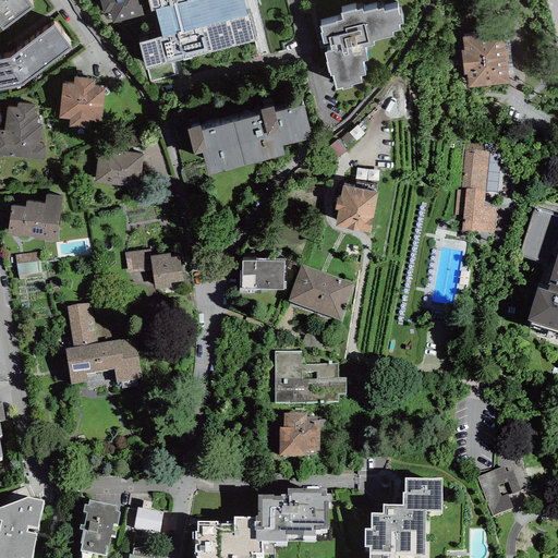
[(34,8),(27,0),(0,0),(0,27),(2,31),(34,8)]
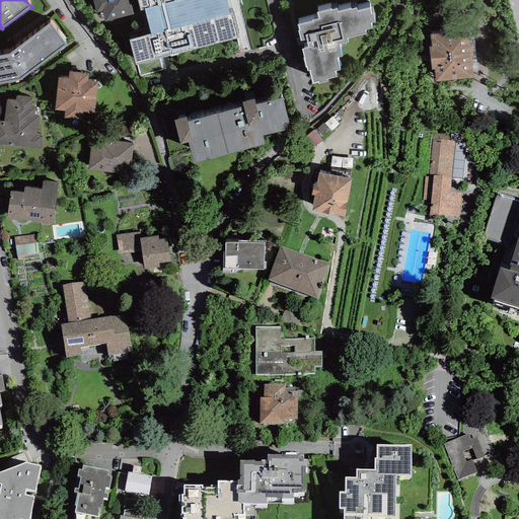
[(129,0),(92,0),(95,12),(101,10),(104,21),(133,14),(129,0)]
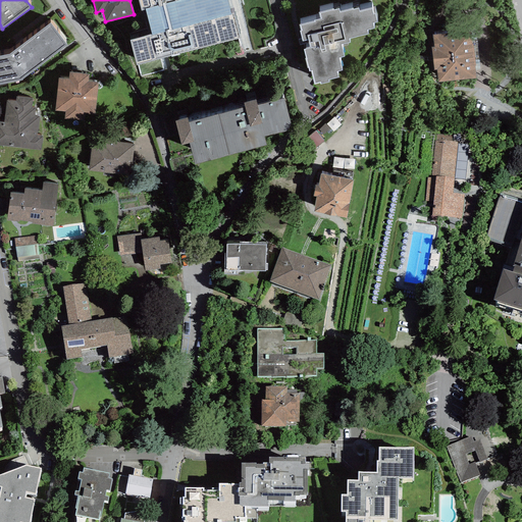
[(139,0),(142,10),(145,9),(152,35),(129,41),(137,65),(138,64),(141,76),(163,70),(164,73),(242,53),(238,36),(240,35),(233,10),(230,11),(226,0),(139,0)]
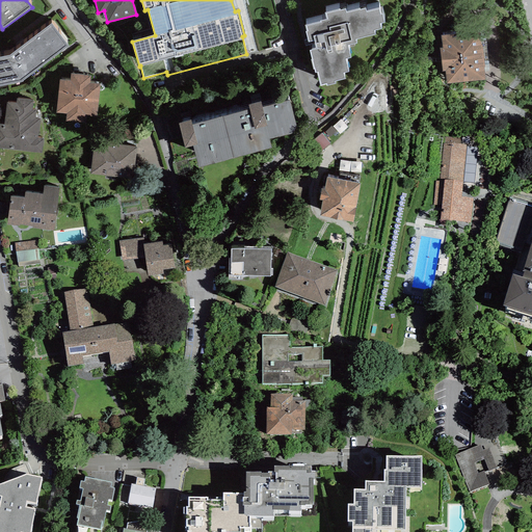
[(320,21),(306,25),(307,31),(306,32),(309,42),(315,40),(317,48),(310,50),(315,73),(317,72),(320,85),(326,84),(326,86),(327,86),(336,84),(335,81),(345,79),(343,73),(348,72),(345,59),(350,57),(347,45),(356,43),(355,40),(374,34),(374,30),(381,28),(379,23),(384,22),(382,14),(380,15),(378,8),(366,11),(366,7),(360,9),(360,8),(346,12),(346,8),(340,10),(340,9),(325,12),(326,19),(320,20),(320,21)]
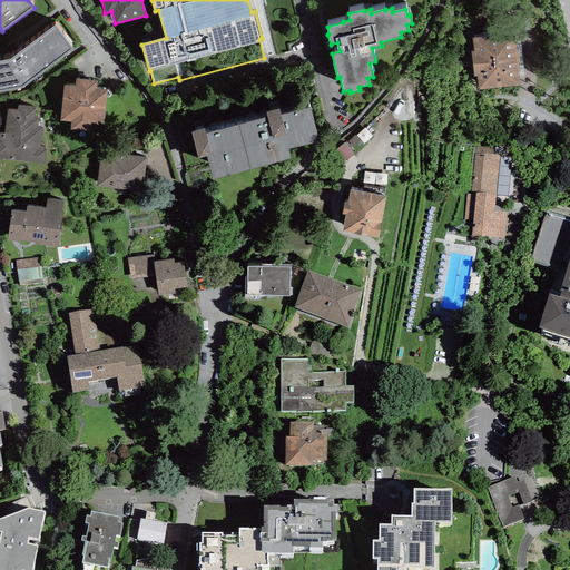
[(74,51),(55,26),(10,59),(0,60),(0,92),(22,89),(74,51)]
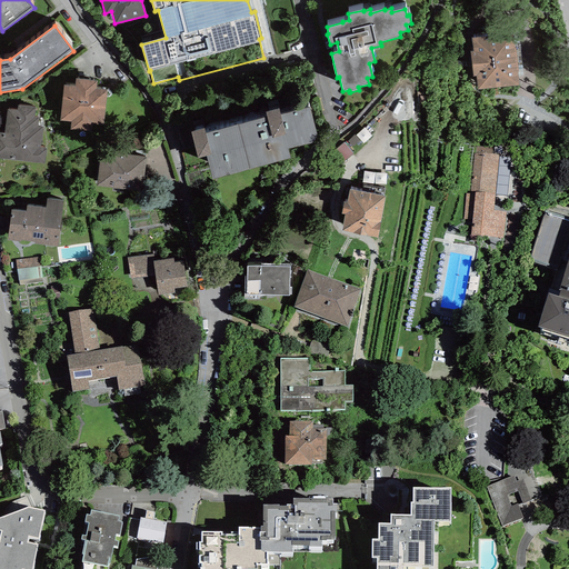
[(512,33),(471,38),(472,52),(470,52),(473,76),(476,76),(478,89),(519,85),(517,71),(518,71),(516,48),(515,48),(512,33)]
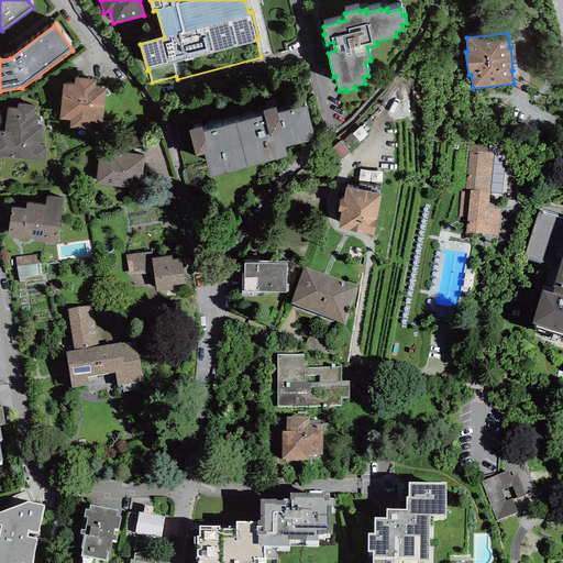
[(95,88),(96,80),(75,78),(74,86),(63,85),(58,119),(69,120),(68,128),(90,130),(90,123),(102,124),(106,89),(95,88)]
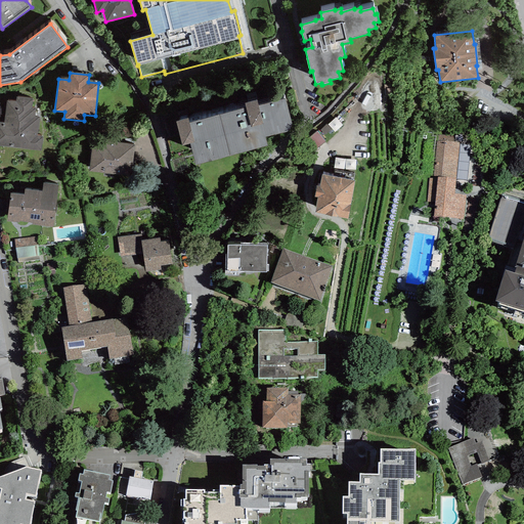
[(4,123),(0,122),(0,145),(41,150),(43,137),(37,136),(39,117),(35,117),(36,108),(32,107),(33,98),(16,96),(15,101),(7,100),(4,123)]
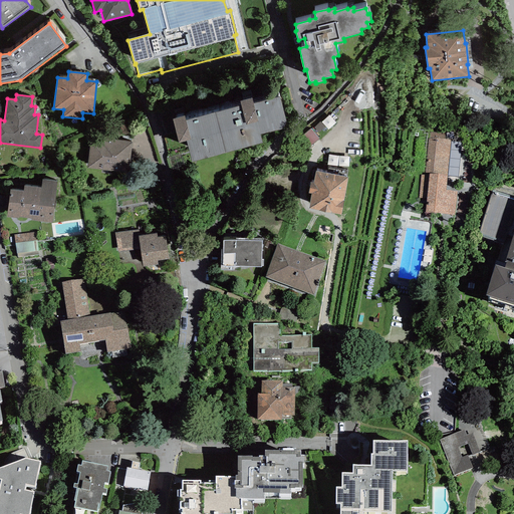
[(185,116),(181,117),(179,112),(158,118),(163,140),(177,136),(179,143),(186,141),(192,163),(262,144),(260,136),(282,130),(283,129),(285,126),(286,124),(286,122),(279,97),(254,104),(252,98),(240,102),(241,106),(186,120),(185,116)]
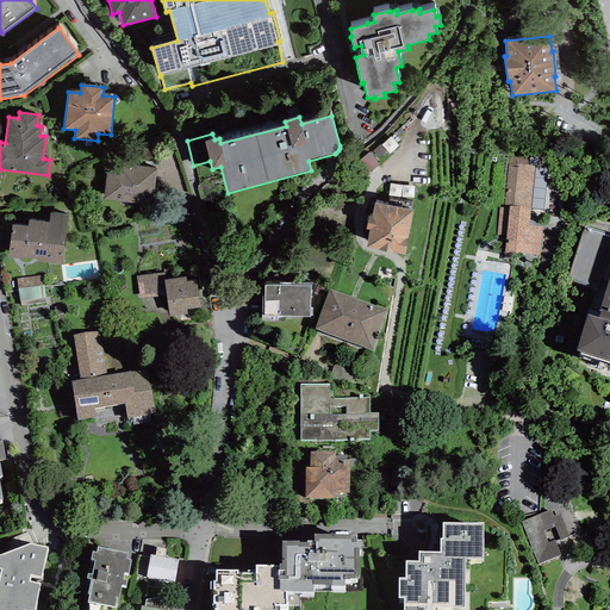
[(368,153),(355,163),(365,176),(379,166),(368,153)]
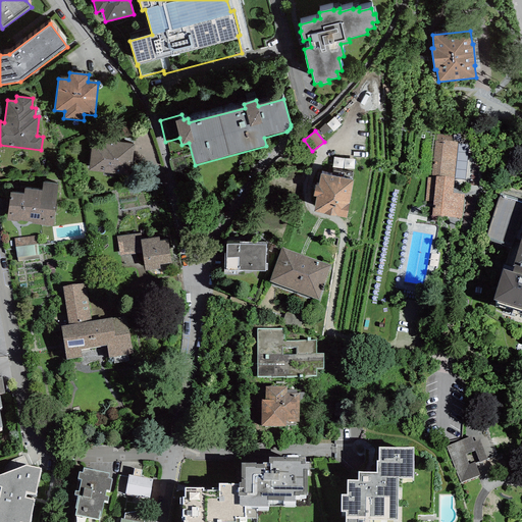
[(129,175),(135,144),(92,139),(88,169),(129,175)]
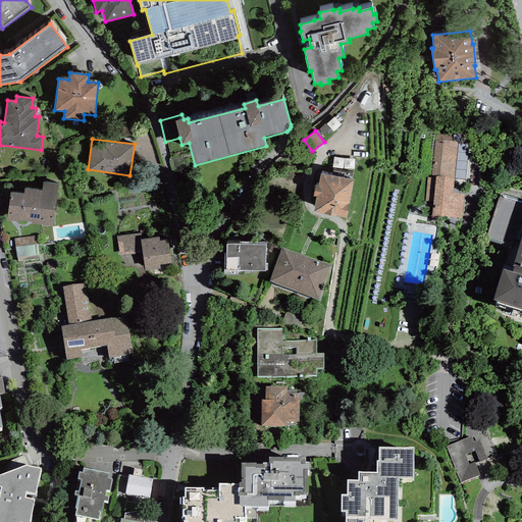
[(436,143),(433,178),(456,180),(460,145),(436,143)]
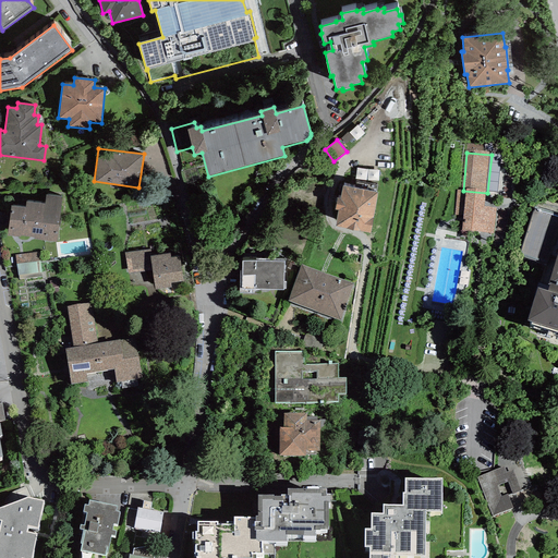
[(358,173),(379,177),(380,166),(359,162),(358,173)]
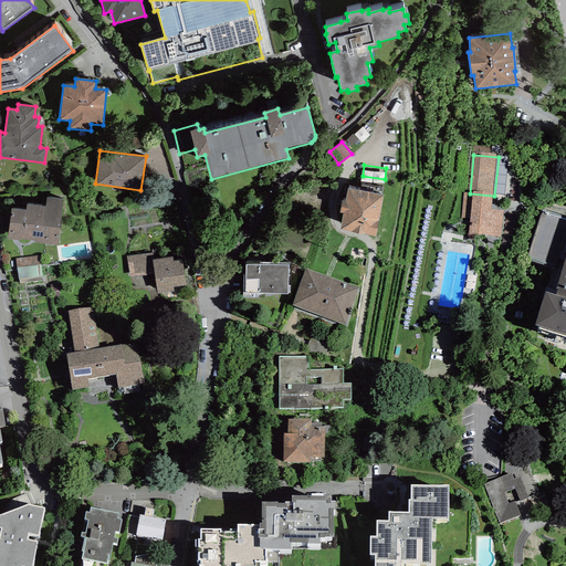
[(384,196),(347,189),(345,201),(342,200),(339,212),(343,213),(341,230),(376,237),(384,196)]
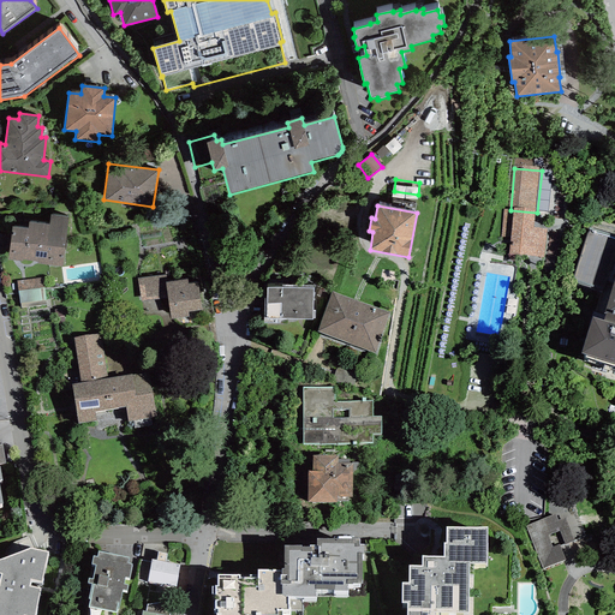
[(537,215),(505,212),(502,239),(513,240),(511,261),(547,264),(549,236),(535,234),(537,215)]
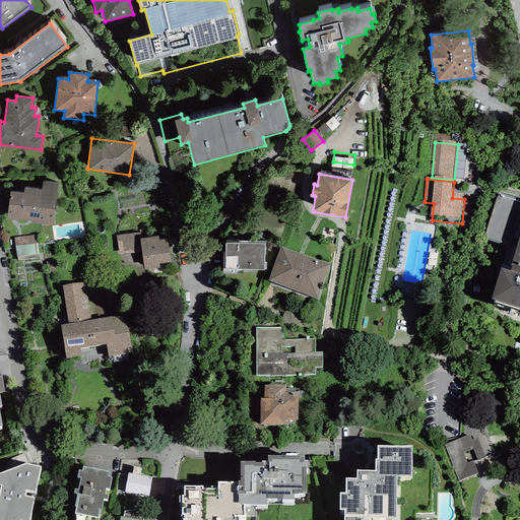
[(58,184),(43,182),(42,190),(24,187),(23,193),(10,191),(7,219),(18,220),(18,219),(33,220),(33,222),(53,225),(58,184)]
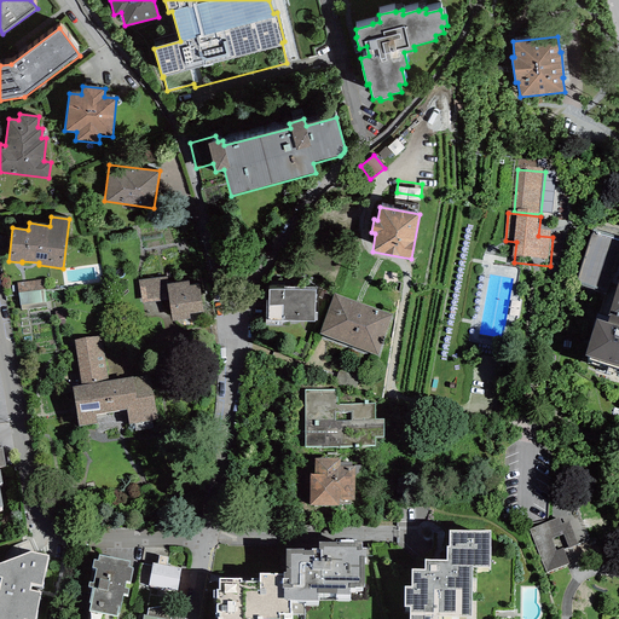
[(618,242),(591,233),(576,284),(614,296),(607,322),(597,319),(585,357),(618,366),(618,242)]
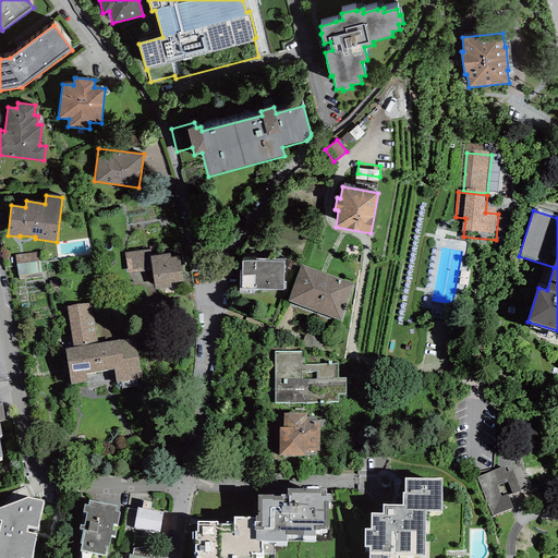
[(150,250),(125,253),(129,273),(153,269),(156,290),(172,288),(171,282),(184,280),(180,256),(171,257),(170,253),(152,255),(150,250)]
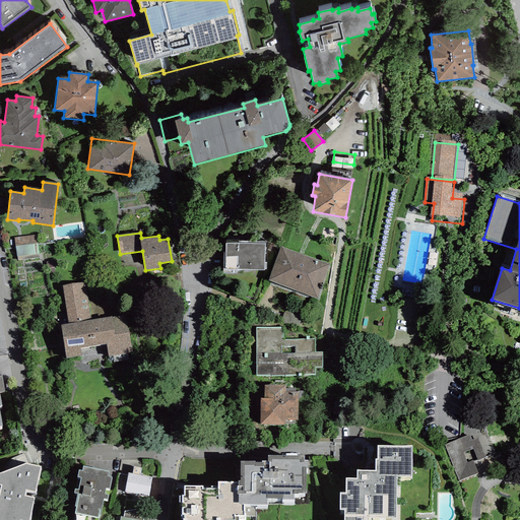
[(37,235),(14,238),(17,261),(40,257),(37,235)]
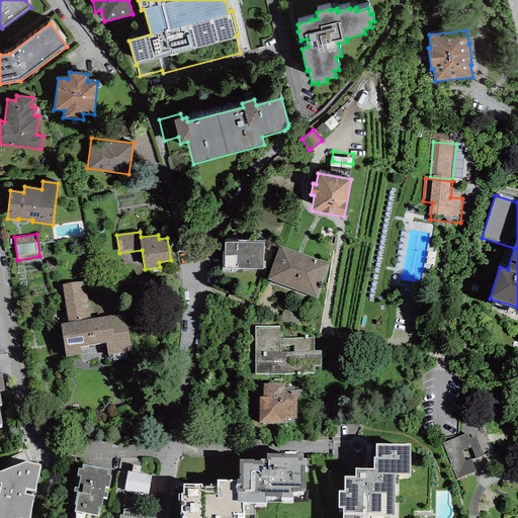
[(225,269),(263,269),(263,242),(225,242),(225,269)]
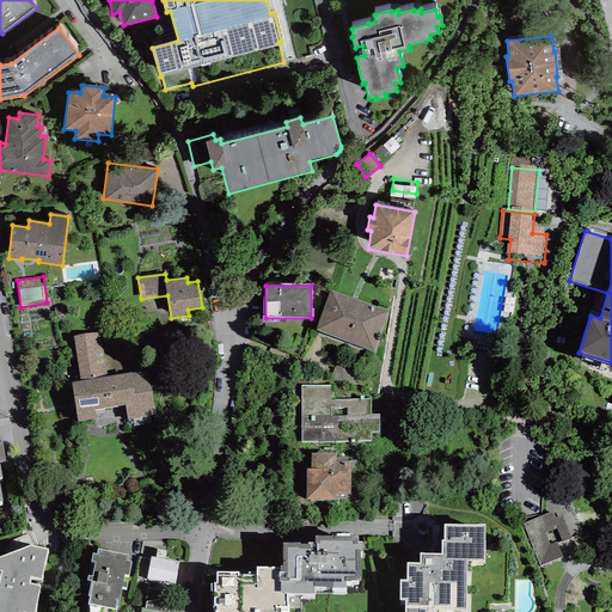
[(387,311),(330,291),(316,330),(373,352),(387,311)]
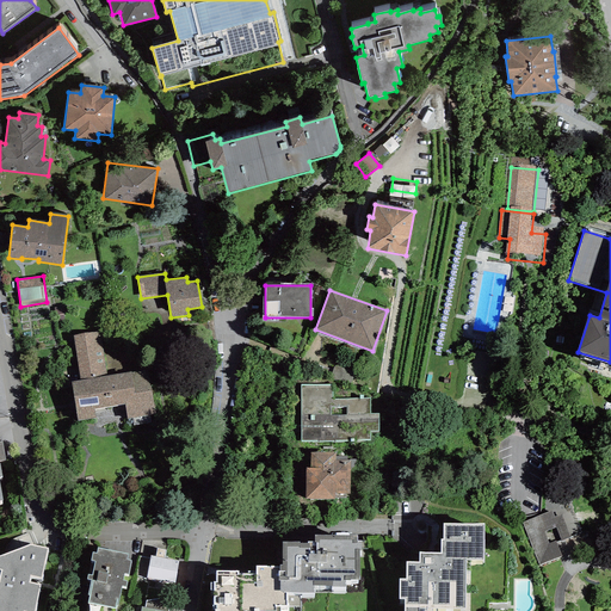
[(100,331),(73,335),(81,381),(71,382),(76,420),(96,417),(94,411),(112,407),(106,376),(100,331)]
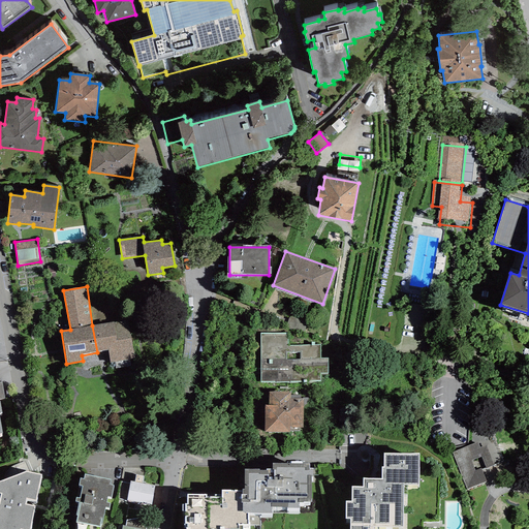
[(127,319),(92,325),(97,352),(107,350),(110,362),(134,356),(127,319)]
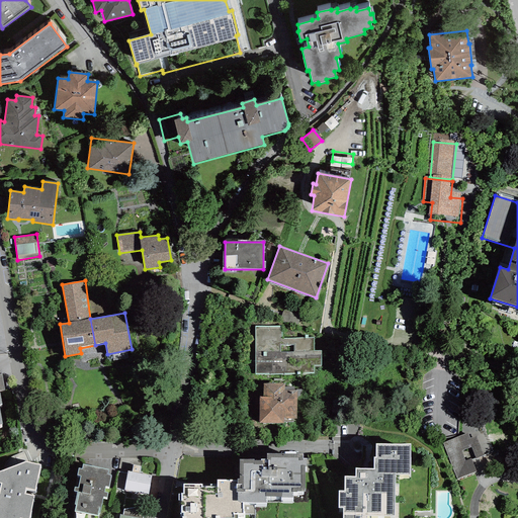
[(281,327),(255,327),(255,374),(314,374),(314,367),(321,367),(321,353),(314,353),(314,338),(281,338),(281,327)]
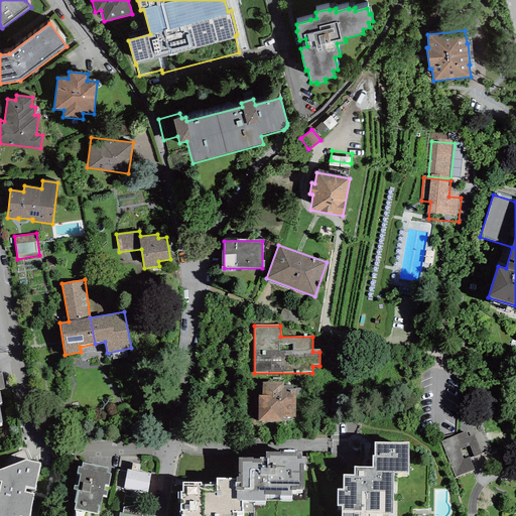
[(283,383),(262,382),(262,395),(258,395),(258,421),(282,422),(282,420),(291,420),(291,417),(295,417),(295,389),(292,388),(293,385),(283,385),(283,383)]
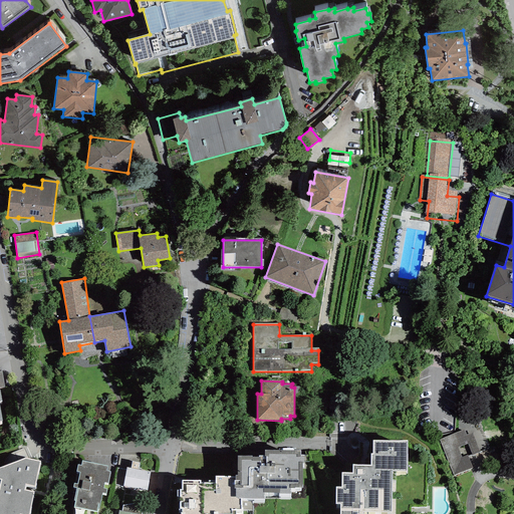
[(464,430),(439,440),(454,476),(473,468),(468,455),(462,457),(458,447),(468,444),(472,455),(480,452),(472,433),(466,435),(464,430)]
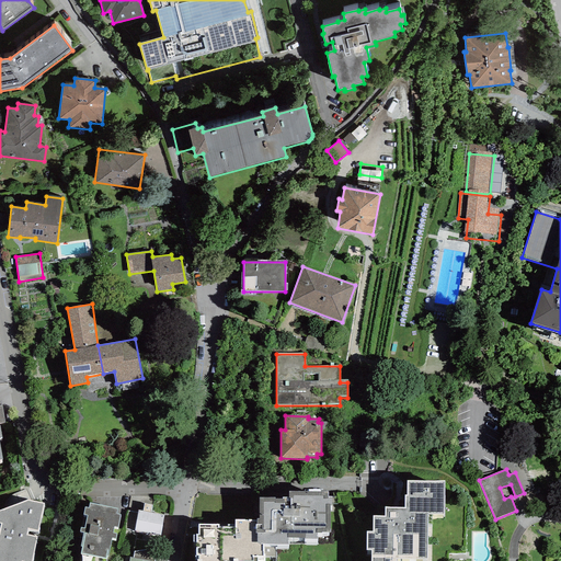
[(445,481),(408,481),(407,495),(405,495),(404,507),(385,507),(385,516),(374,516),(374,531),(367,531),(366,550),(371,550),(370,560),(396,560),(396,558),(427,559),(428,514),(444,514),(445,481)]
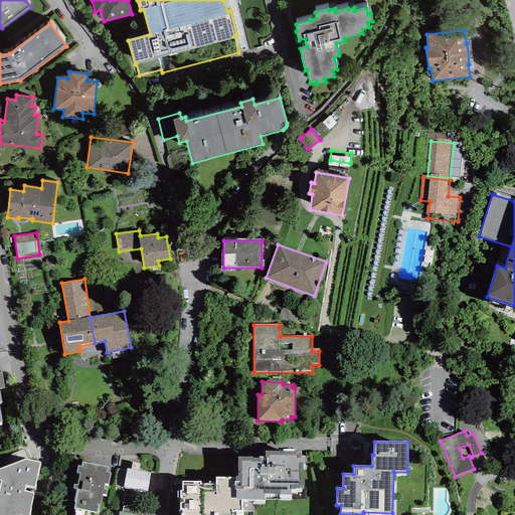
[(200,481),(181,481),(181,490),(180,490),(180,491),(177,491),(177,498),(180,498),(180,510),(182,510),(182,513),(181,513),(180,514),(231,514),(232,511),(253,511),(253,500),(292,500),(292,493),(302,493),(302,489),(303,489),(303,463),(309,463),(309,456),(301,456),(301,452),(294,452),(294,450),(283,450),(283,451),(266,451),(266,456),(259,456),(259,458),(252,458),(252,457),(237,457),(237,476),(235,476),(235,477),(215,477),(215,484),(200,484),(200,481)]
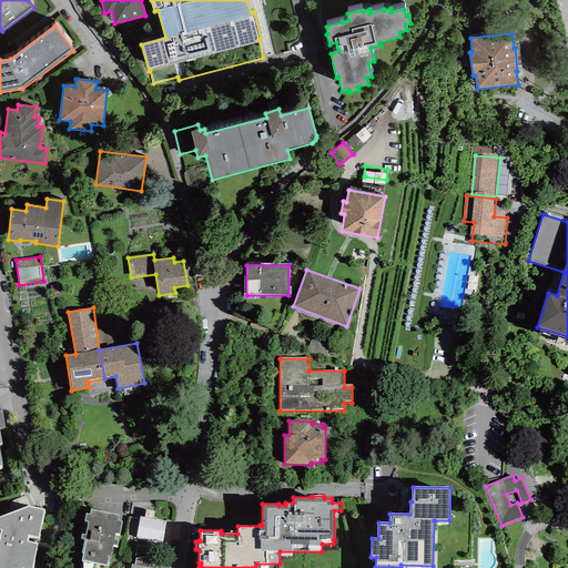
[(0,567),(32,567),(38,544),(27,543),(28,536),(39,538),(44,510),(27,507),(0,516),(0,528),(2,529),(0,538),(0,567)]
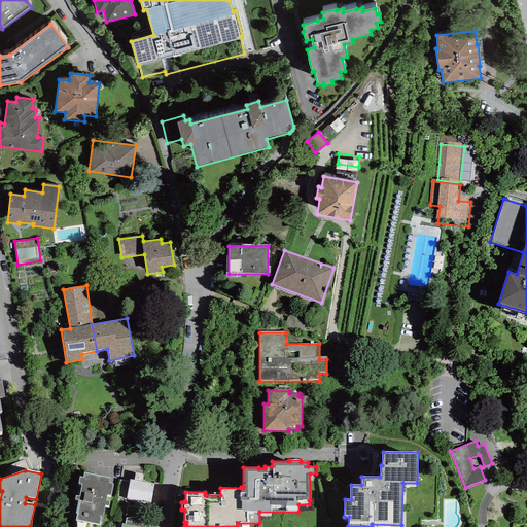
[(111,478),(84,472),(83,477),(79,477),(78,484),(82,485),(79,496),(76,495),(75,500),(78,500),(76,514),(77,514),(75,521),(100,525),(100,523),(102,523),(105,505),(109,506),(110,501),(106,501),(107,495),(111,496),(113,484),(110,483),(111,478)]
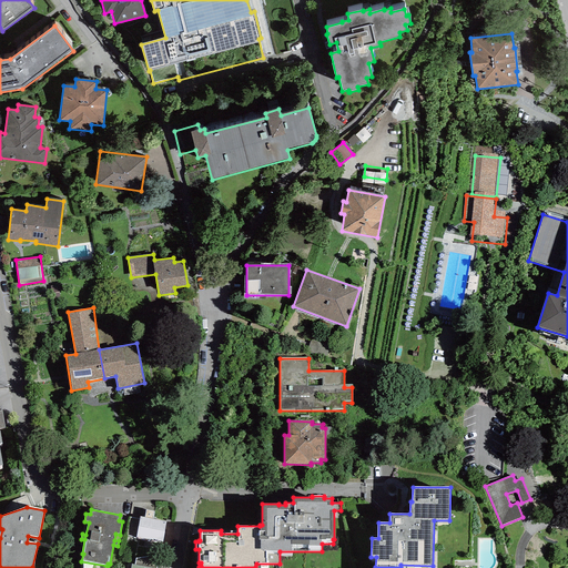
[(144,518),(152,519),(154,511),(146,510),(144,518)]
